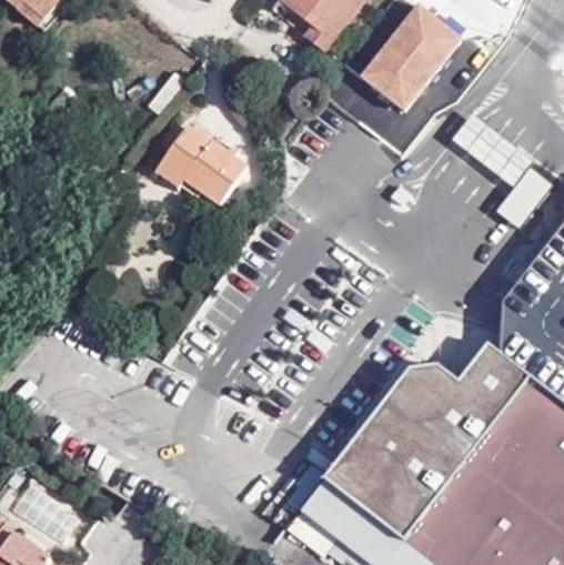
[(6,0),(36,26),(41,20),(18,0),(6,0)]
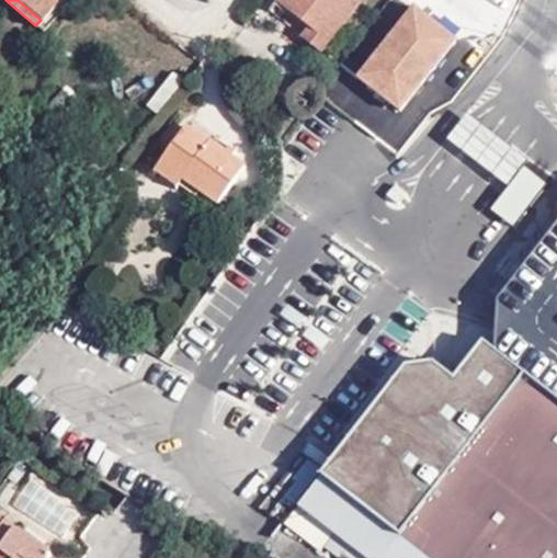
[(18,0),(41,20),(57,0),(18,0)]
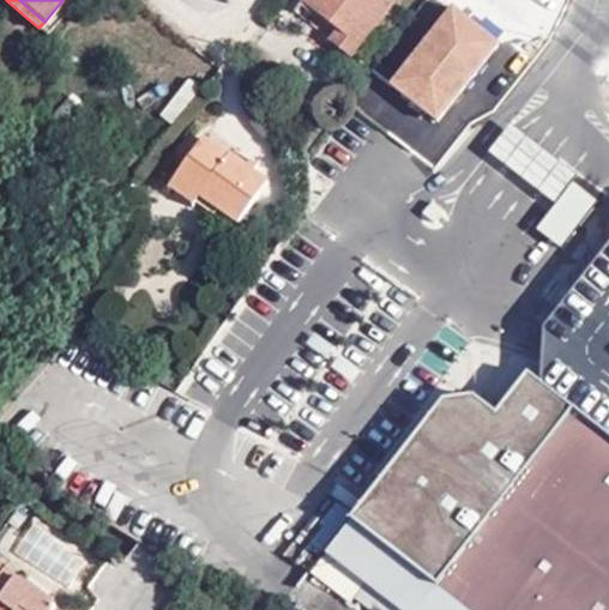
[(301,0),(335,25),(324,37),(348,55),(390,0),(301,0)]
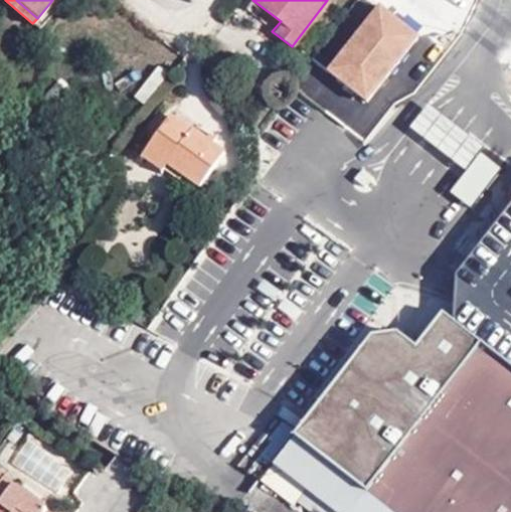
[(415,34),(377,4),(325,68),(363,99),(415,34)]
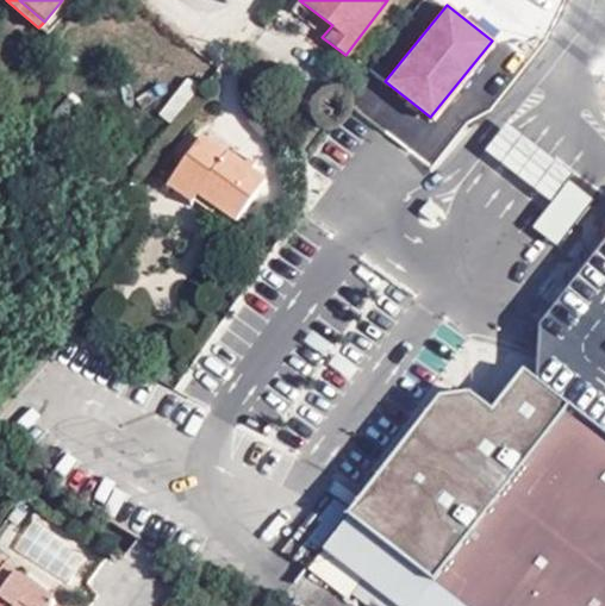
[(565,176),(568,170),(504,120),(481,149),(547,199),(565,176)]
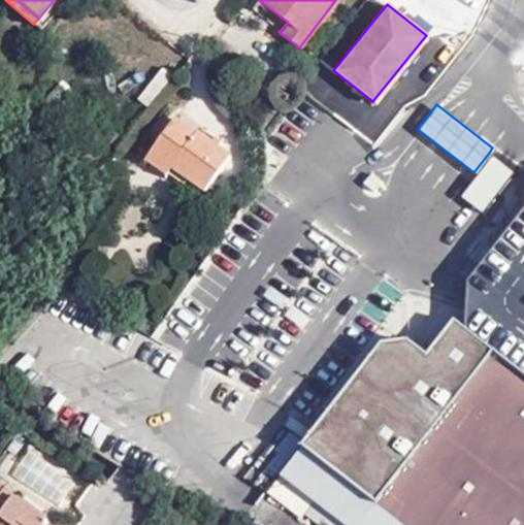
[(194,131),(173,117),(142,159),(165,174),(170,167),(202,191),(229,155),(195,130),(194,131)]
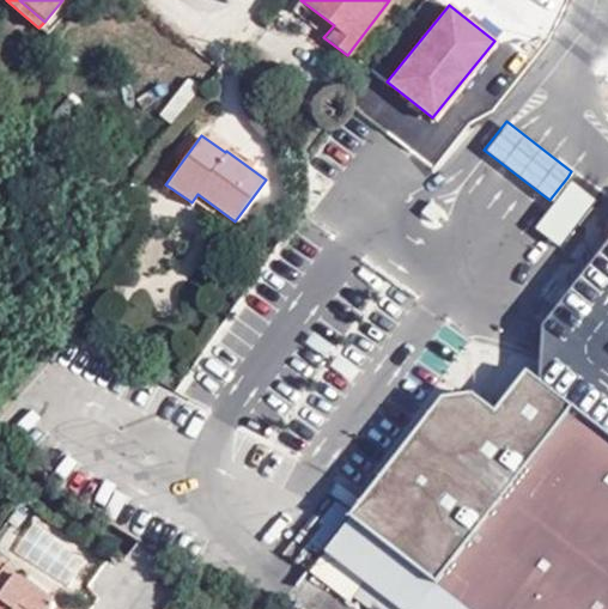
[(594,198),(567,177),(549,200),(530,225),(557,245),(594,198)]
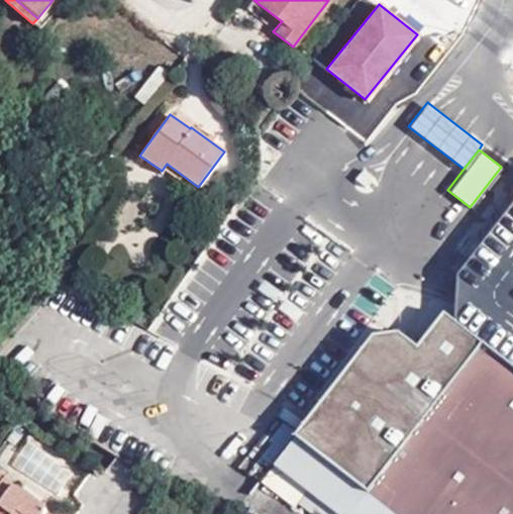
[(361,168),(353,177),(363,185),(371,176),(361,168)]
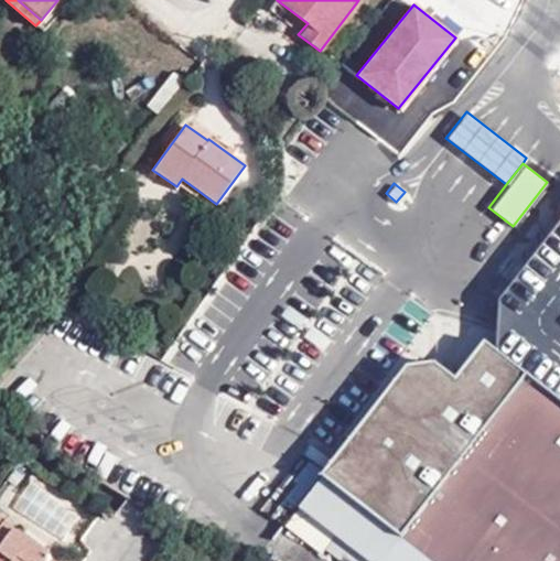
[(496,309),(494,349),(559,389),(559,217),(497,300),(496,309)]
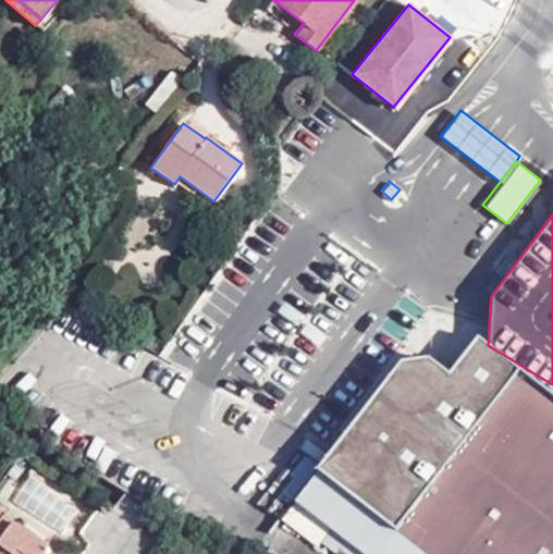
[(552,553),(552,384),(488,345),(477,337),(445,377),(426,360),(402,364),(319,471),(296,502),(364,553),(373,553),(394,530),(426,553),(552,553)]
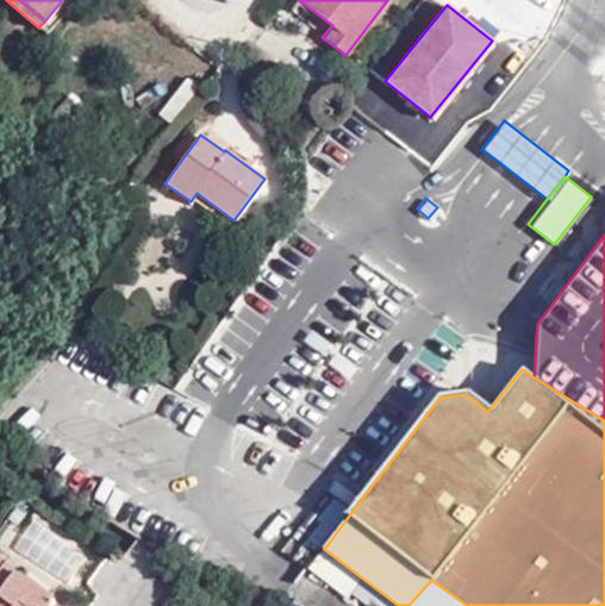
[(14,568),(0,557),(0,605),(47,605),(52,599),(12,570),(14,568)]
